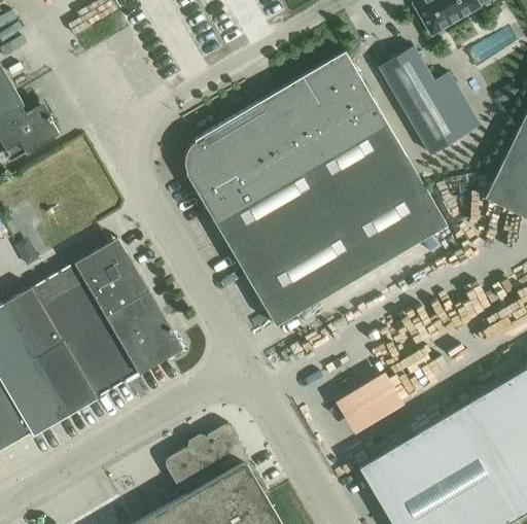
[(496,0),(425,0),(412,8),(431,40),(481,11),(480,10),(496,0)]
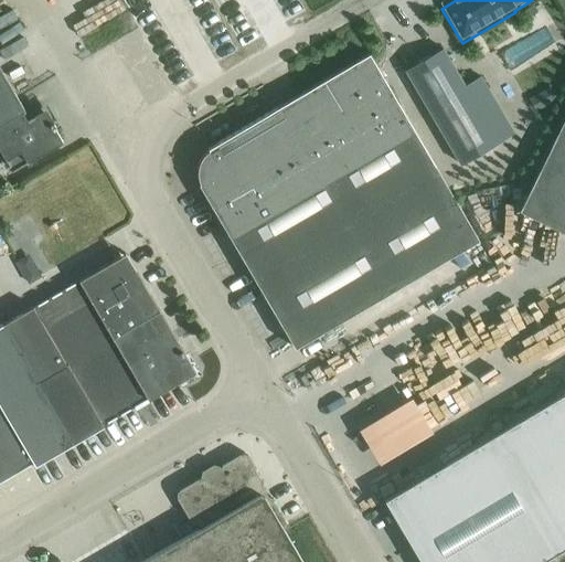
[(455,158),(460,168),(498,145),(476,106),(443,50),(404,72),(455,158)]
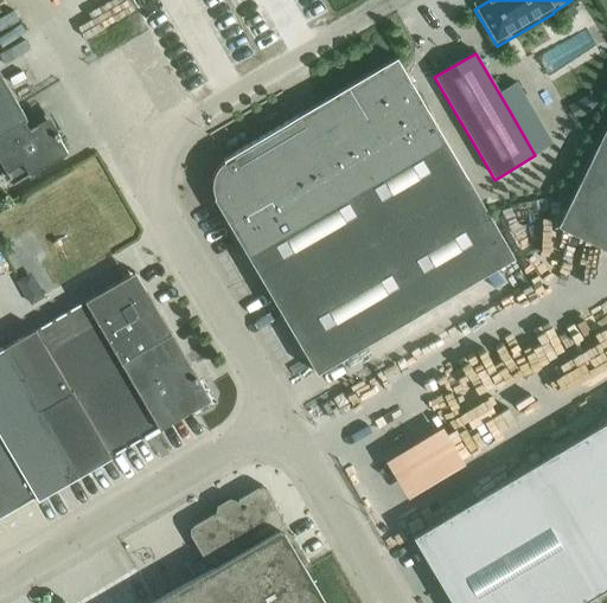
[(513,260),(396,59),(223,161),(229,172),(225,175),(222,188),(223,193),(212,199),(315,374),(513,260)]
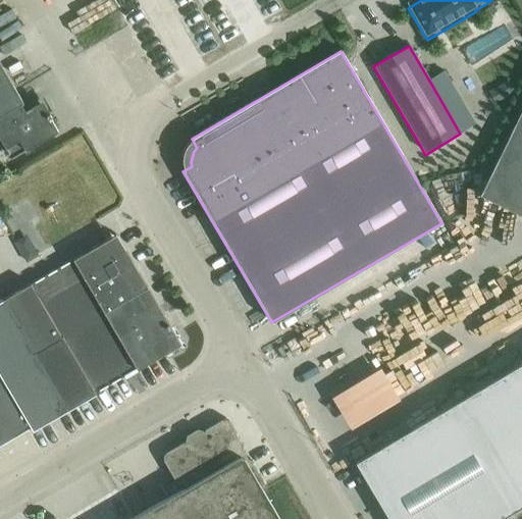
[(0,142),(10,161),(57,134),(41,105),(23,115),(18,106),(21,105),(0,68),(0,142)]
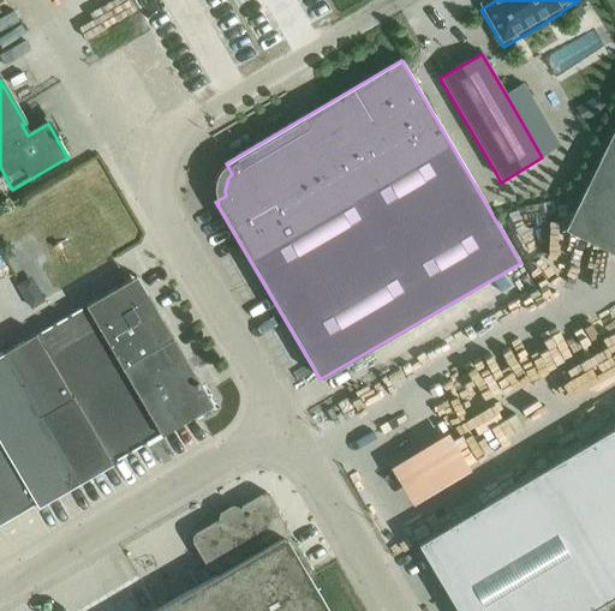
[(578,111),(584,121),(604,109),(598,99),(578,111)]
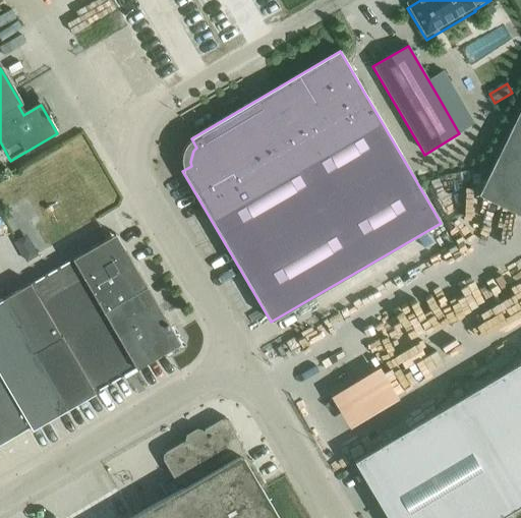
[(520,107),(488,174),(490,175),(493,199),(490,202),(520,216),(520,107)]
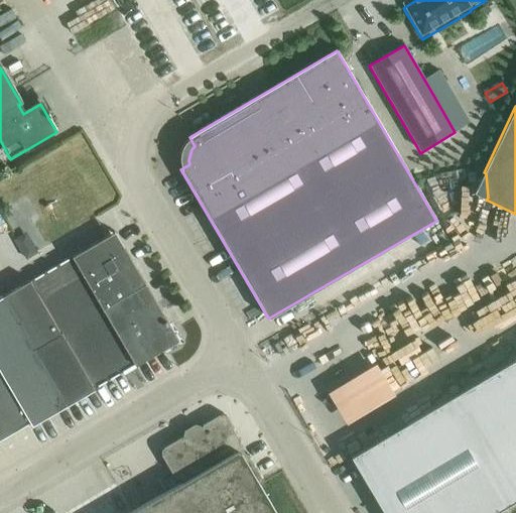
[(22,200),(1,215),(11,228),(31,213),(22,200)]
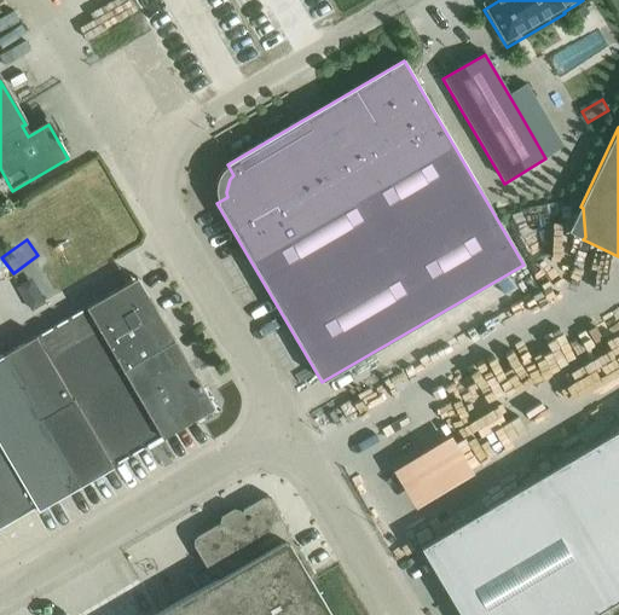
[(33,276),(16,278),(21,313),(38,311),(33,276)]
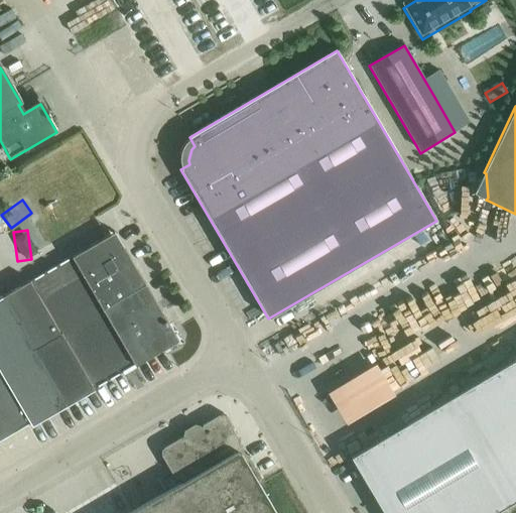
[(1,298),(0,298),(0,372),(11,391),(32,427),(95,391),(94,390),(135,366),(135,367),(177,342),(124,250),(119,253),(109,236),(29,282),(1,298)]
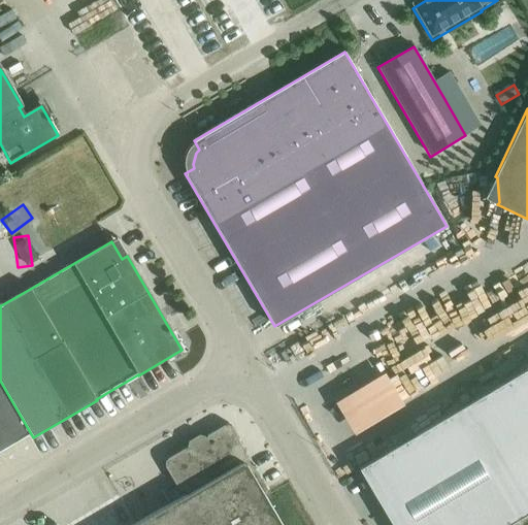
[(527,366),(358,468),(390,524),(506,524),(527,513),(527,366)]
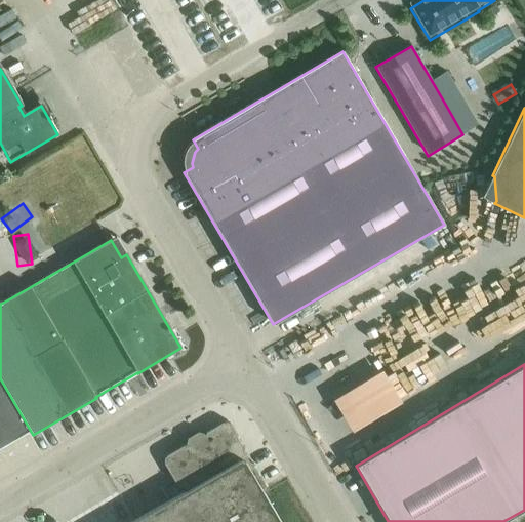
[(0,448),(31,432),(0,378),(0,448)]
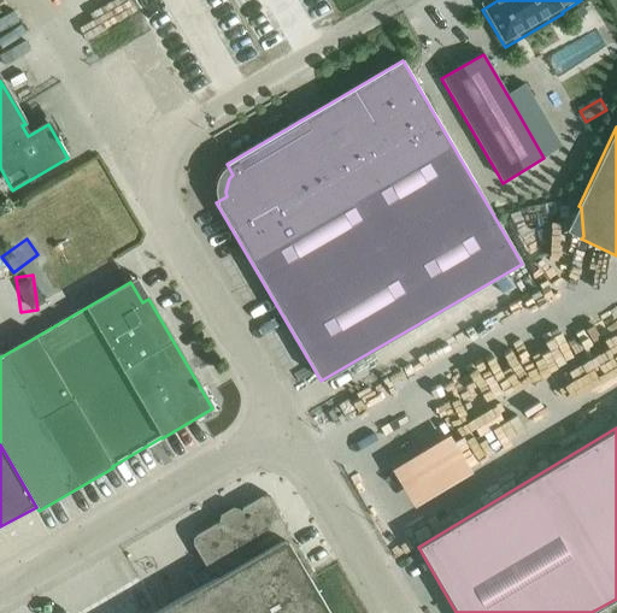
[(328,612),(310,581),(312,579),(315,575),(297,544),(292,544),(285,531),(286,528),(269,497),(264,496),(240,511),(239,516),(239,517),(223,526),(223,525),(218,524),(194,538),(193,543),(210,572),(215,573),(217,578),(157,612),(328,612)]
